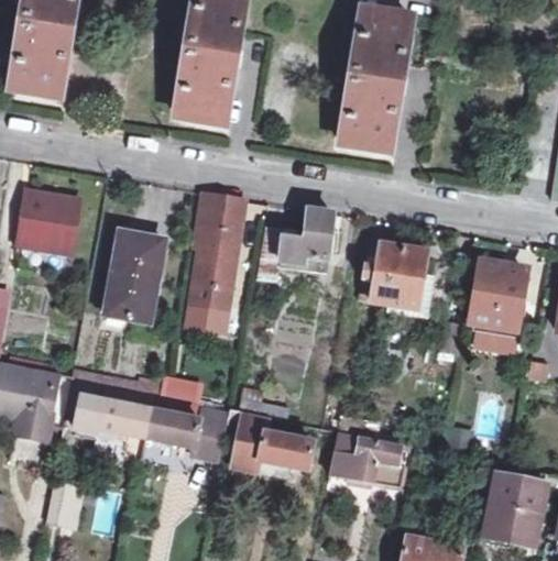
[(21,0),(7,88),(56,97),(73,0),(21,0)]
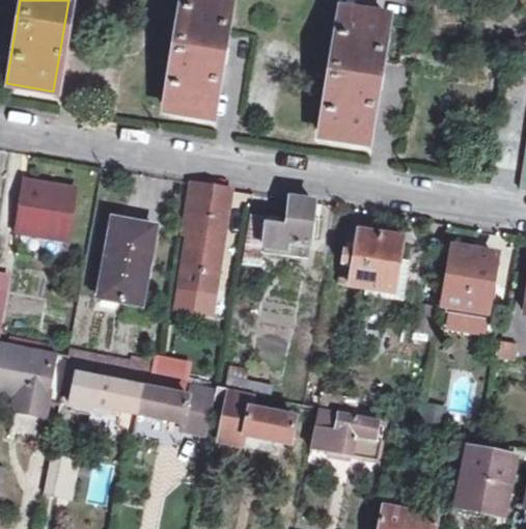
[(184,0),(163,118),(211,127),(232,0),(184,0)]
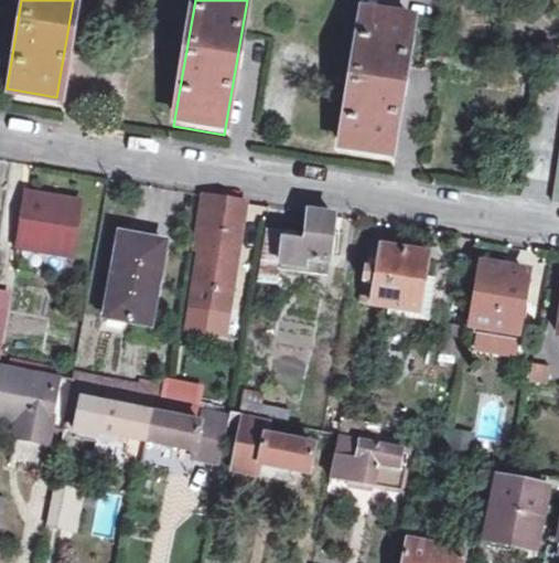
[(414,22),(362,14),(340,153),(391,162),(414,22)]
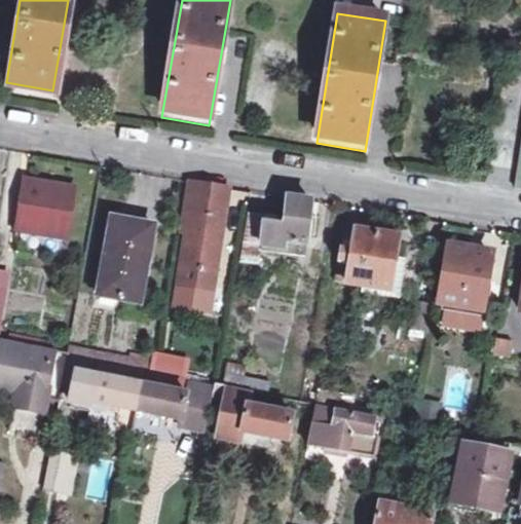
[(520,189),(520,124),(511,187),(520,189)]
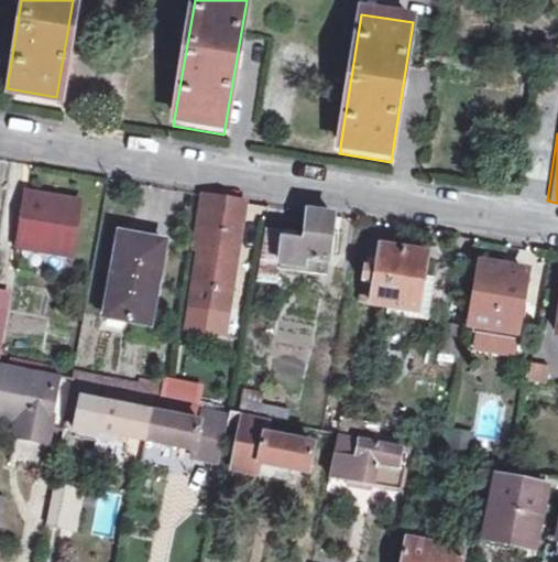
[(77,200),(23,192),(14,244),(67,252),(77,200)]
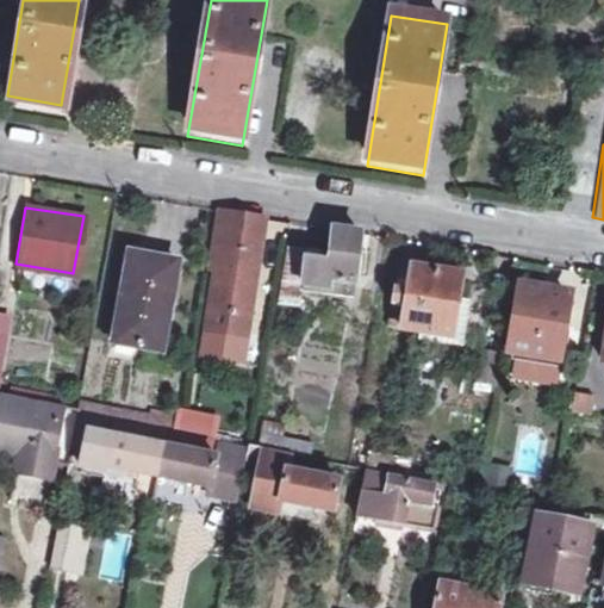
[(216,210),(207,268),(212,268),(201,332),(241,337),(260,217),(216,210)]
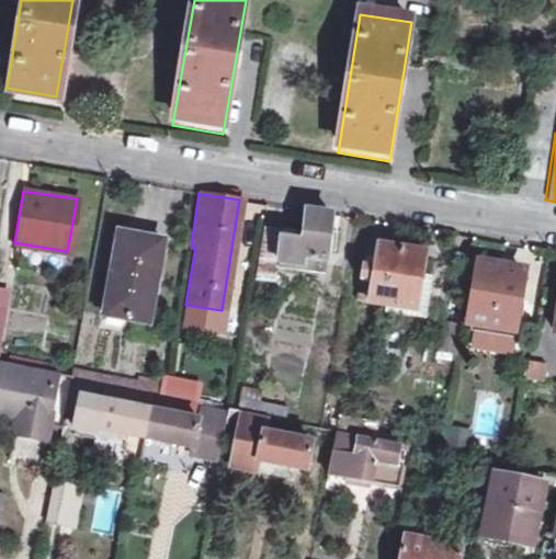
[(280,234),(274,265),(320,272),(324,250),(331,251),(333,230),(326,229),(328,214),(304,209),(301,230),(292,230),(291,236),(280,234)]
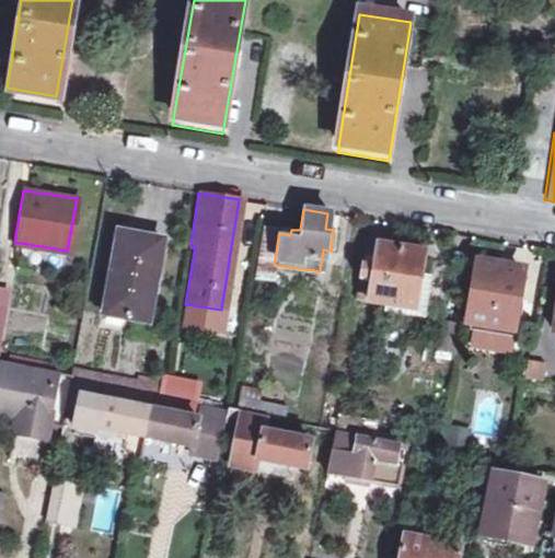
[(272,280),(274,265),(279,233),(290,235),(291,230),(259,225),(251,278),(272,280)]
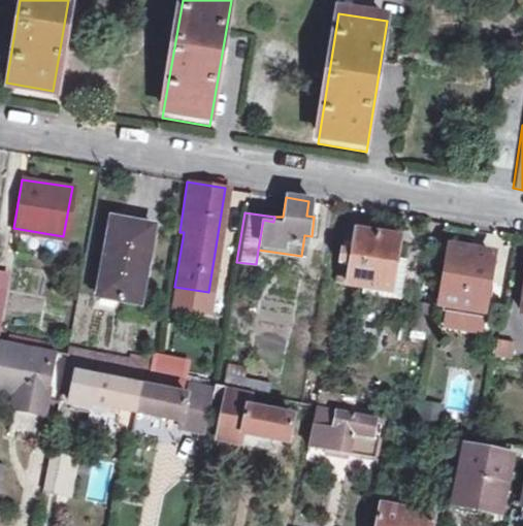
[(151,228),(109,220),(96,296),(136,303),(151,228)]
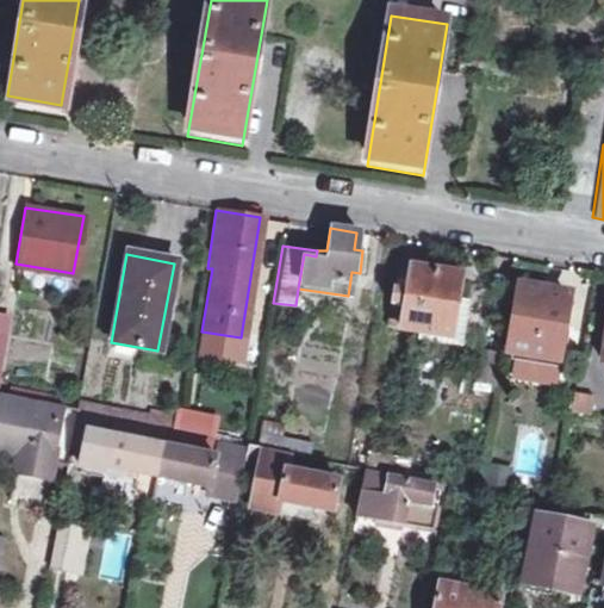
[(460,302),(461,299),(465,278),(458,277),(459,272),(409,264),(405,286),(391,284),(385,326),(417,332),(417,336),(424,337),(425,333),(449,336),(455,301),(460,302)]
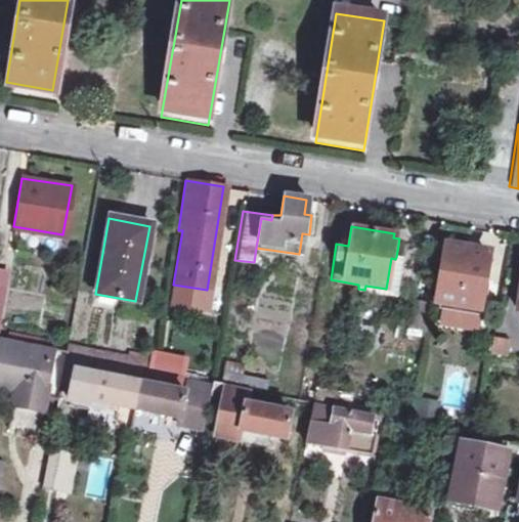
[(485,251),(442,245),(433,301),(475,308),(480,281),(485,283),(487,264),(483,264),(485,251)]
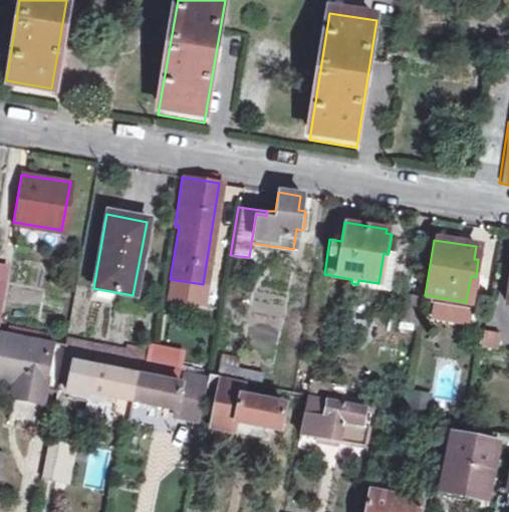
[(384,253),(378,283),(390,285),(396,253),(389,252),(388,254),(384,253)]
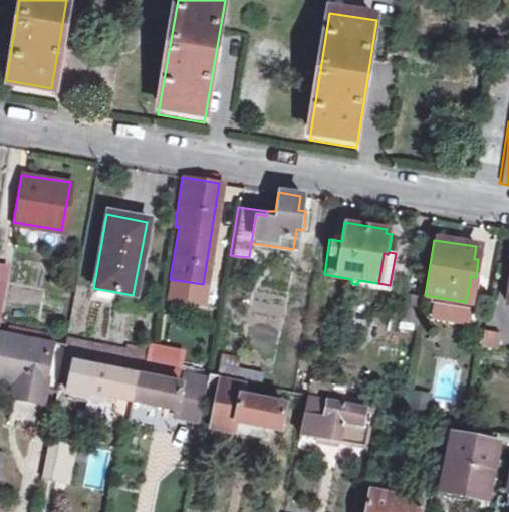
[(398,328),(413,331),(418,303),(402,300),(398,328)]
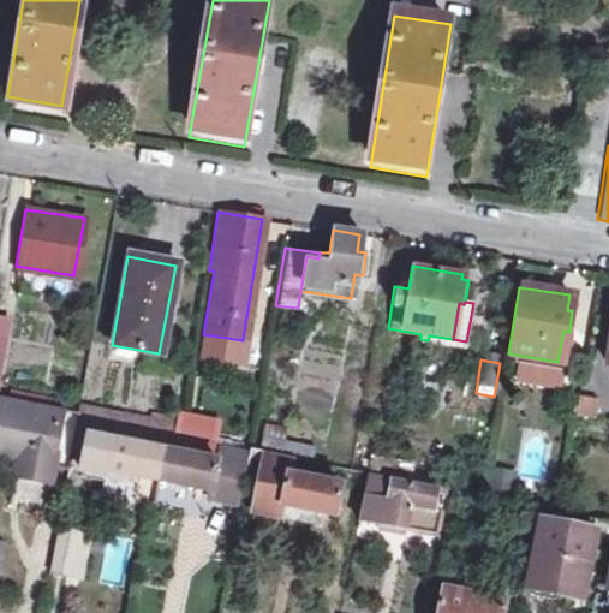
[(7,386),(4,397),(45,406),(47,394),(7,386)]
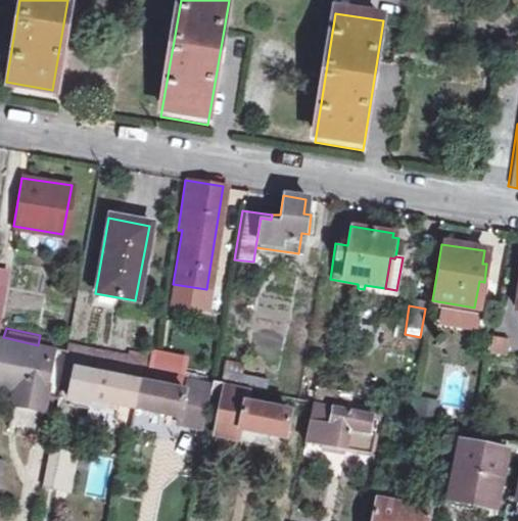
[(504,337),(489,335),(486,351),(501,353),(504,337)]
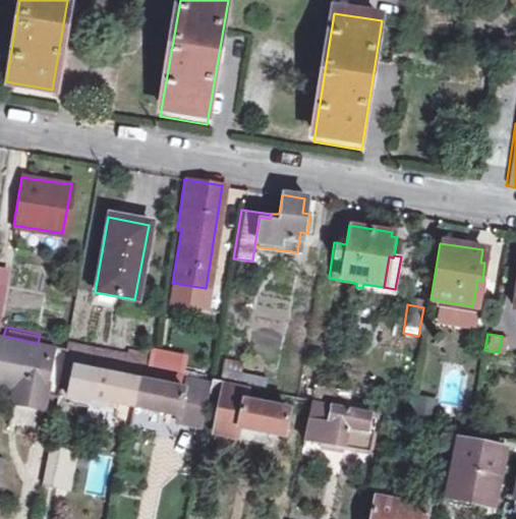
[(56,394),(65,349),(62,348),(51,346),(50,348),(0,338),(0,383),(19,387),(16,400),(40,405),(43,391),(56,394)]
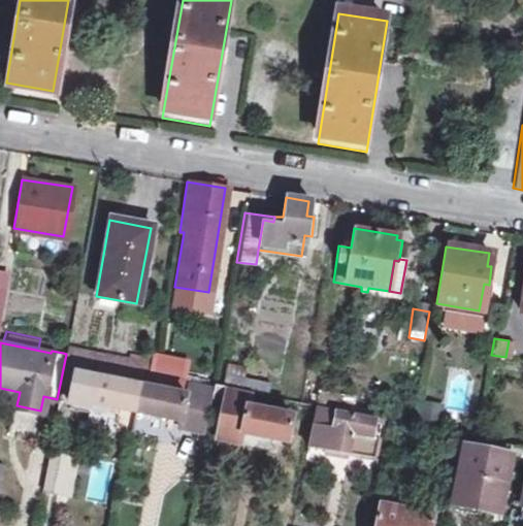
[(96,360),(140,369),(149,370),(151,362),(65,343),(63,353),(66,354),(96,360)]
